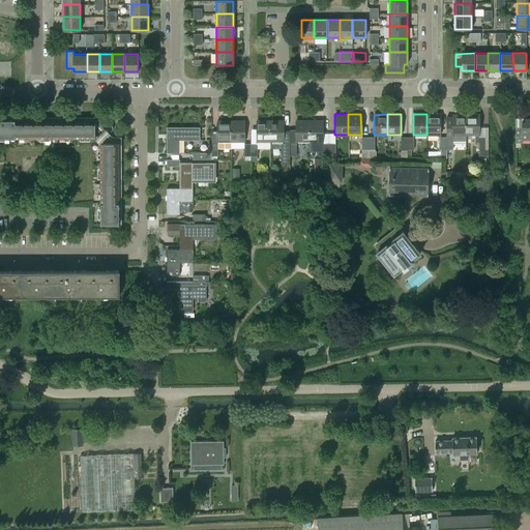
[(427,114),(427,135),(440,135),(440,114),(427,114)]
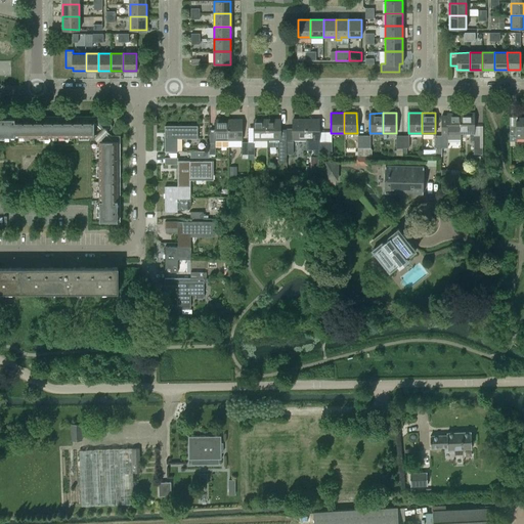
[(461,133),(460,113),(447,113),(447,116),(441,116),(441,135),(441,147),(447,147),(447,139),(461,139),(461,133)]
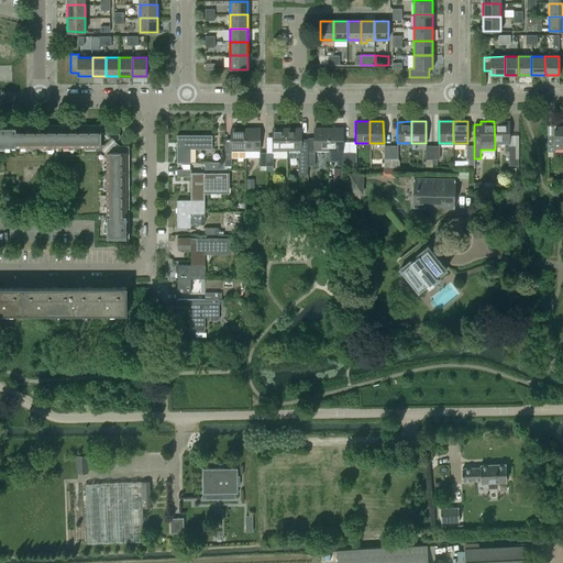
[(508,159),(509,159),(509,166),(518,166),(518,145),(509,145),(509,143),(508,143),(508,121),(494,121),(495,143),(505,143),(505,152),(508,152),(508,159)]
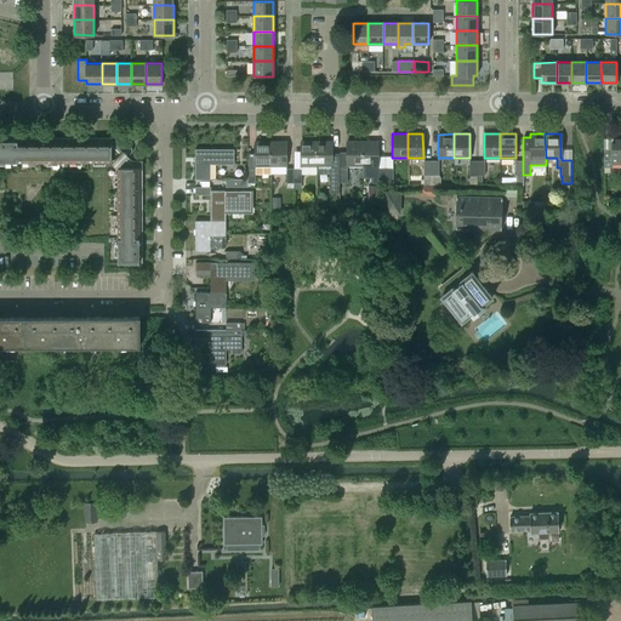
[(109,141),(92,141),(0,141),(0,161),(112,161),(112,163),(118,167),(119,263),(138,262),(140,170),(142,170),(142,160),(132,160),(129,157),(132,152),(127,147),(123,152),(118,147),(119,144),(112,144),(112,137),(109,137),(109,141)]
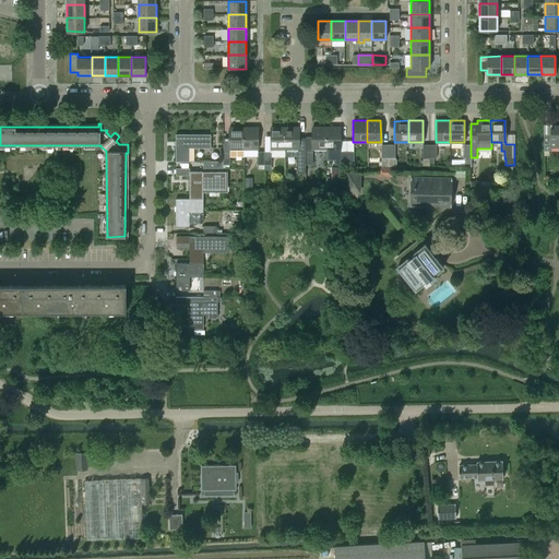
[(558,125),(554,126),(554,128),(550,128),(550,134),(544,134),(544,151),(551,151),(551,147),(558,147),(558,125)]
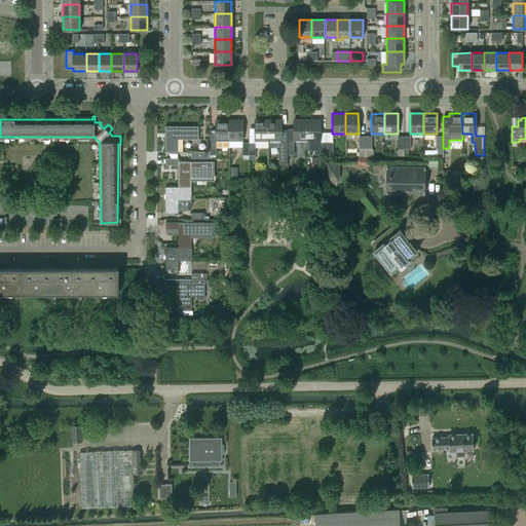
[(216,141),(228,141),(228,119),(215,120),(216,141)]
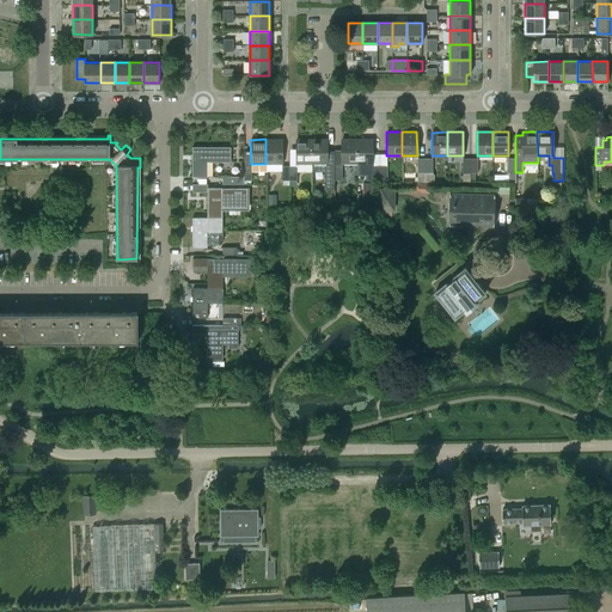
[(281,139),(265,139),(265,164),(281,163),(281,139)]
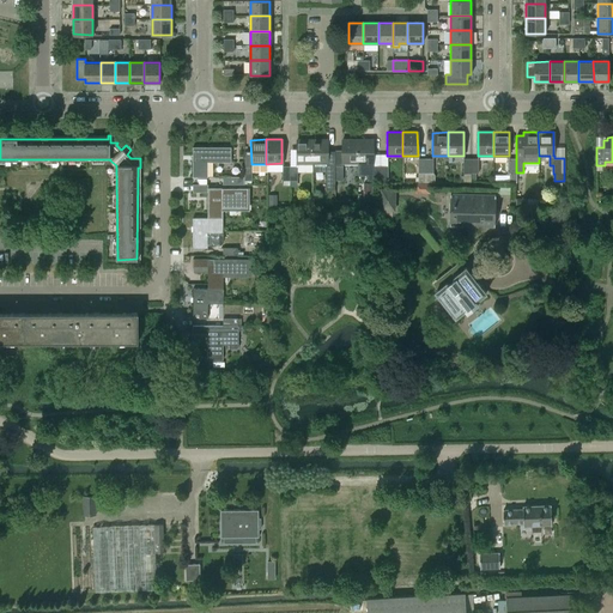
[(297,163),(311,163),(311,139),(296,139),(297,163)]
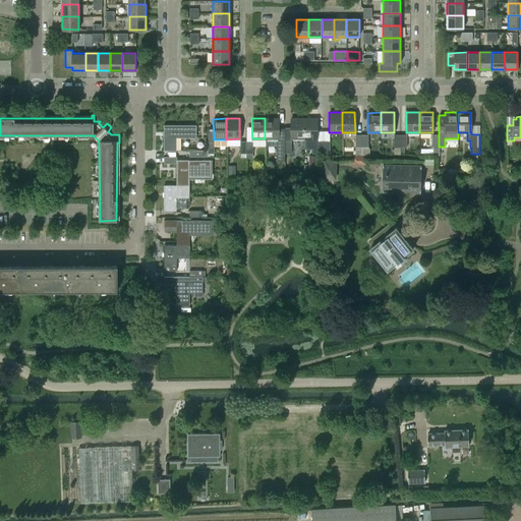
[(265,118),(265,138),(278,138),(278,118),(265,118)]
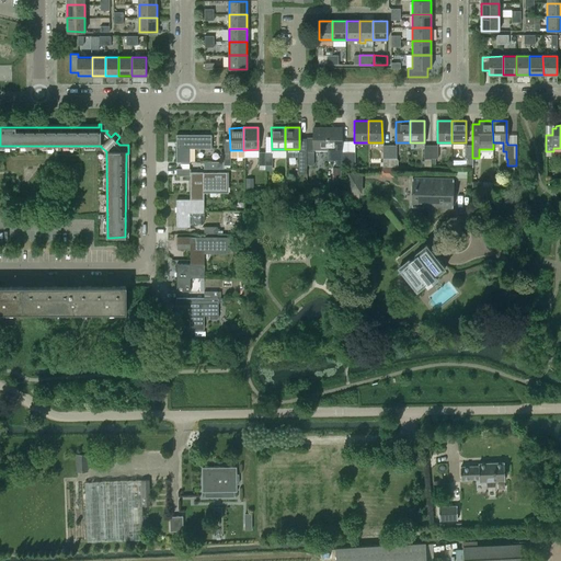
[(312,149),(327,149),(327,127),(312,127),(312,149)]
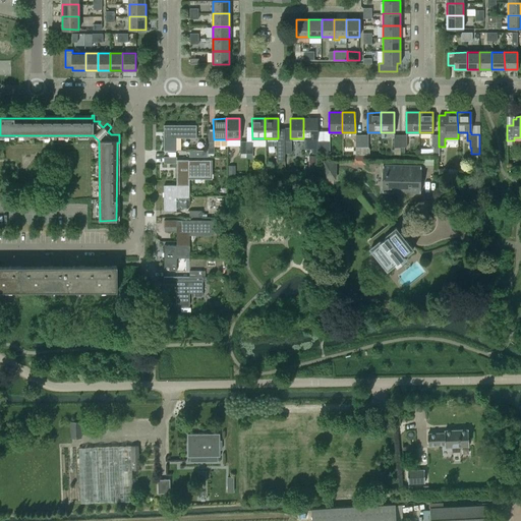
[(303,118),(303,138),(316,138),(316,118),(303,118)]
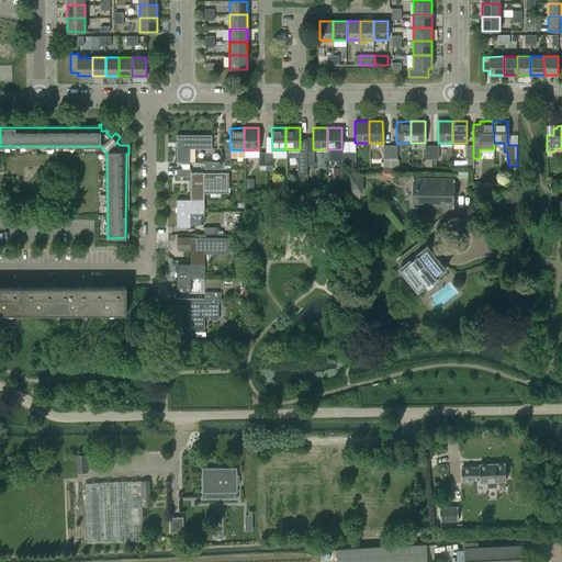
[(197,146),(197,148),(212,148),(212,135),(177,134),(177,163),(190,163),(190,146),(197,146)]
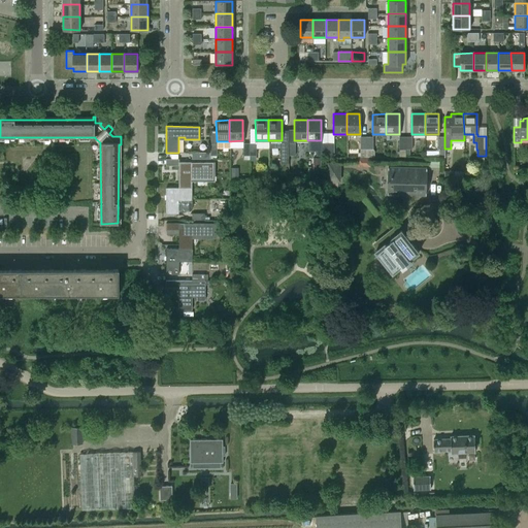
[(367,150),(367,157),(375,158),(375,151),(373,150),(372,150),(372,137),(366,137),(366,150),(367,150)]
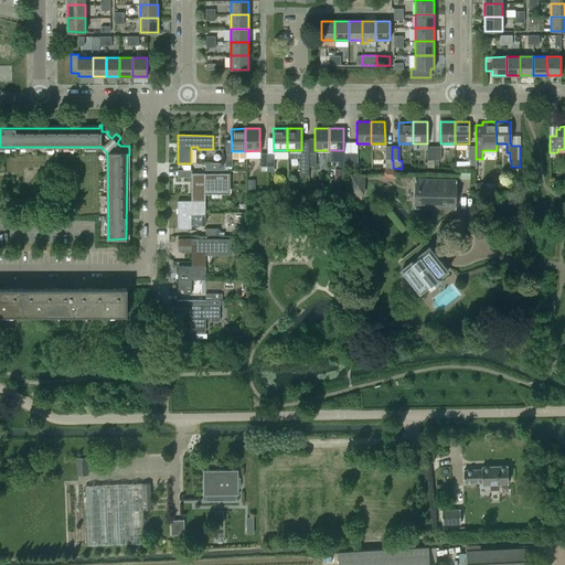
[(383,169),(383,178),(387,178),(392,178),(396,178),(396,169),(383,169)]
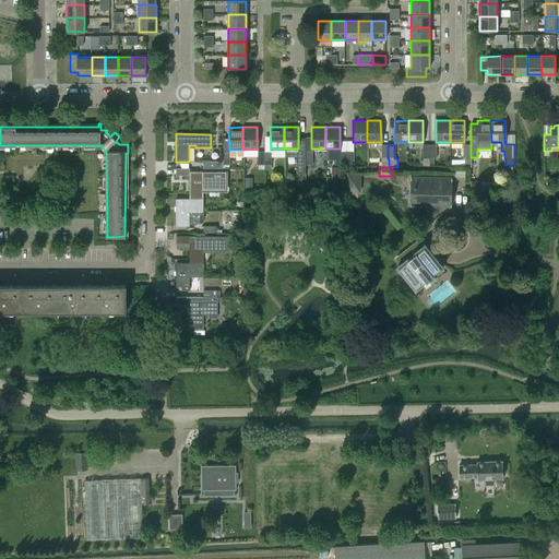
[(189,175),(189,199),(203,199),(203,182),(209,182),(209,185),(216,185),(216,171),(189,171),(189,168),(176,168),(176,175),(189,175)]
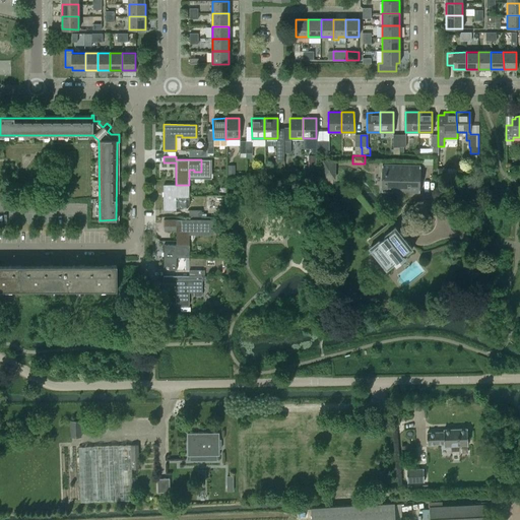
[(323,156),(323,179),(333,179),(333,160),(327,159),(327,156),(323,156)]
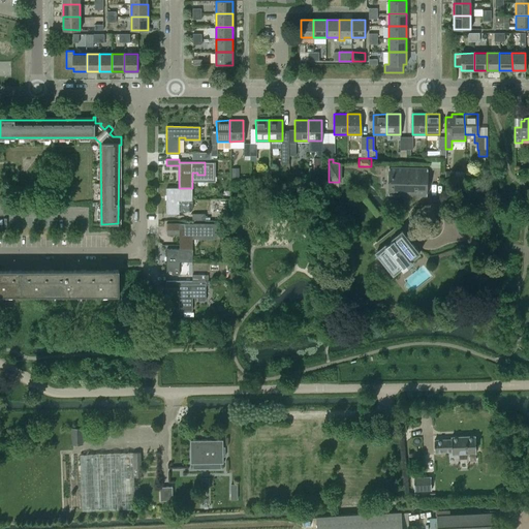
[(427,168),(387,167),(387,194),(427,195),(427,189),(428,189),(428,175),(427,175),(427,168)]
